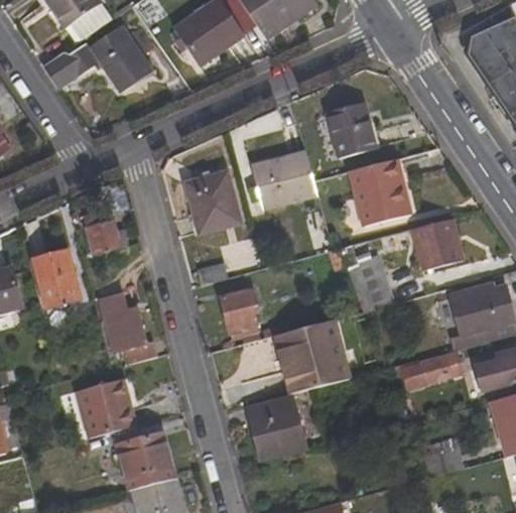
[(43,0),(46,4),(53,1),(71,25),(101,3),(99,0),(43,0)]
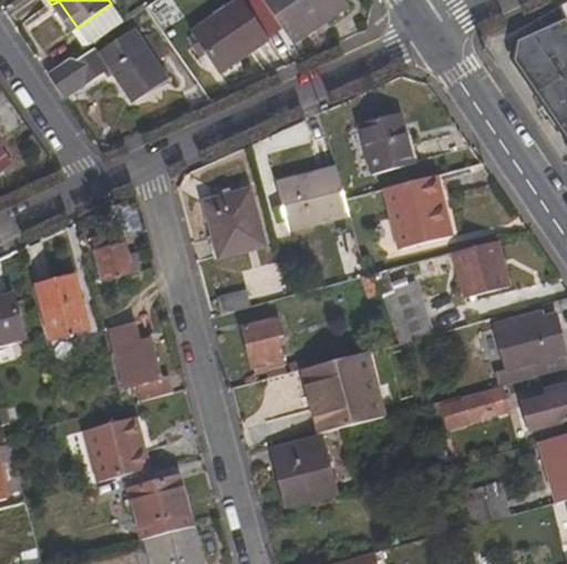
[(218,72),(268,38),(241,0),(237,0),(191,31),(195,38),(188,43),(199,58),(206,54),(218,72)]
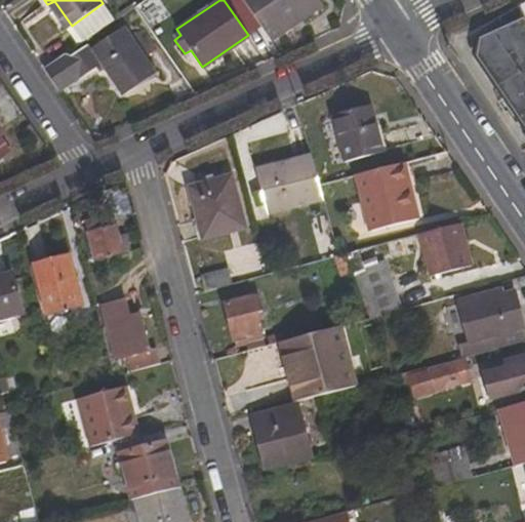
[(242,0),(271,42),(323,5),(319,0),(242,0)]
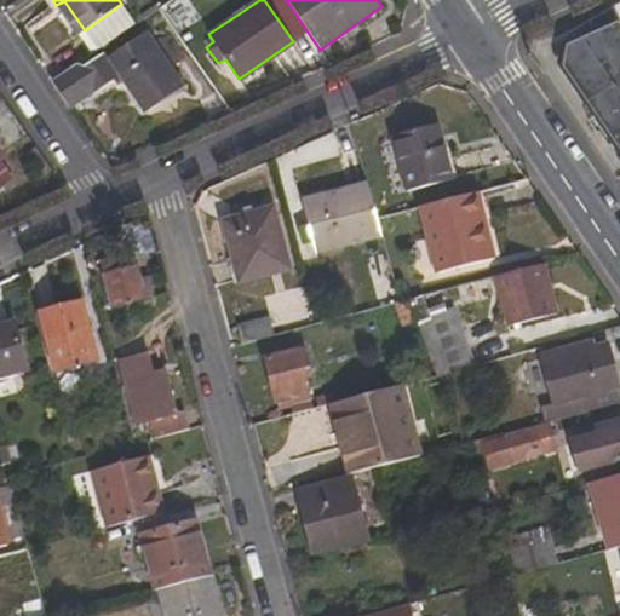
[(56,5),(78,35),(85,30),(64,1),(56,5)]
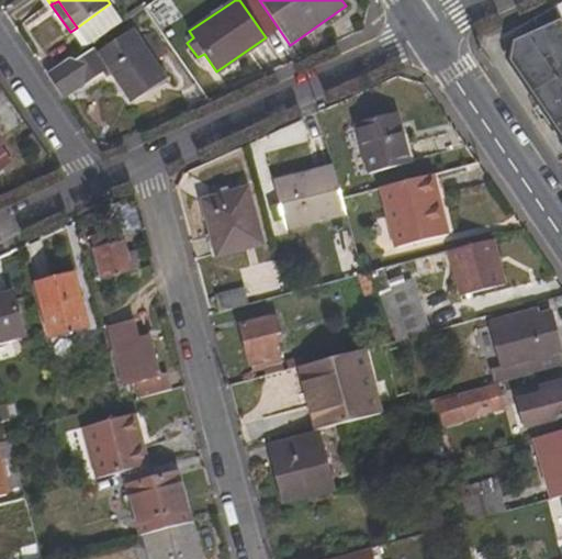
[(77,28),(88,45),(122,21),(110,3),(77,28)]
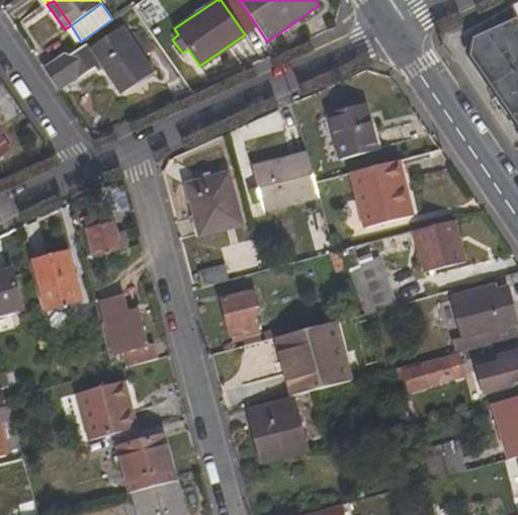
[(472,34),(469,55),(517,124),(517,16),(517,15),(472,34)]
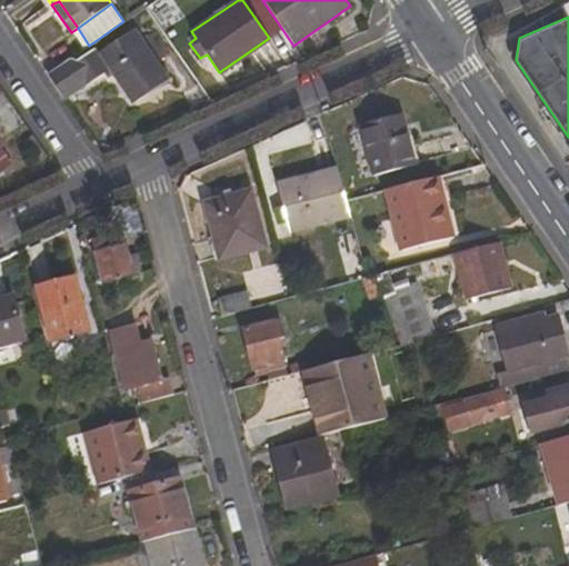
[(77,59),(73,56),(49,72),(65,96),(109,65),(132,98),(165,76),(133,30),(99,53),(93,47),(77,59)]
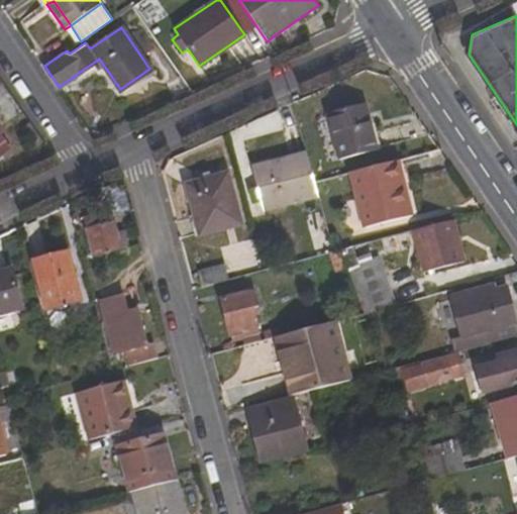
[(338,158),(378,148),(366,101),(326,111),(338,158)]
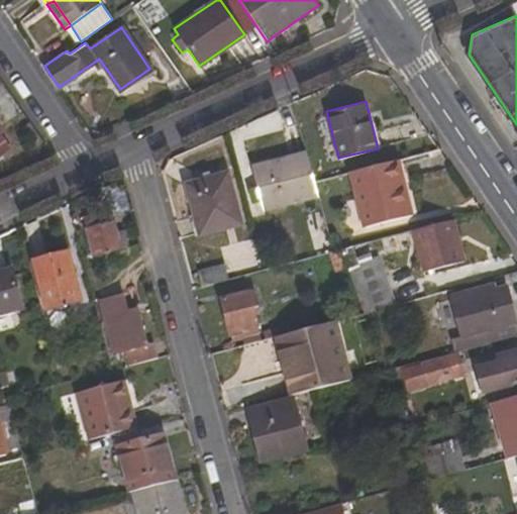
[(318,194),(314,180),(307,152),(253,166),(265,207),(318,194)]
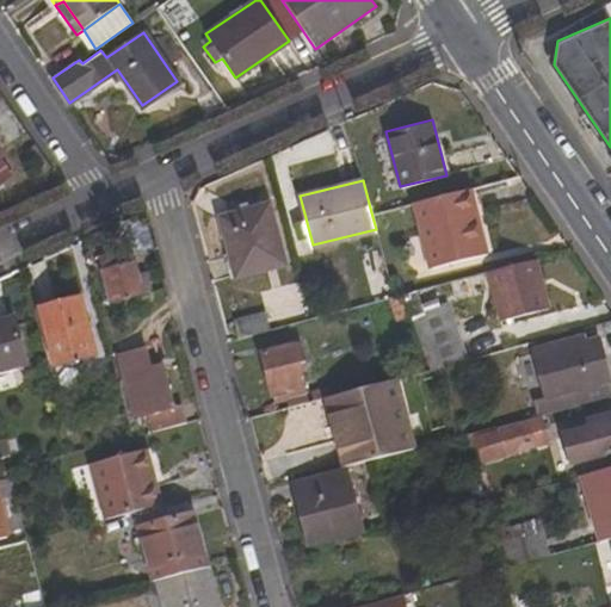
[(429,267),(485,253),(468,187),(413,202),(429,267)]
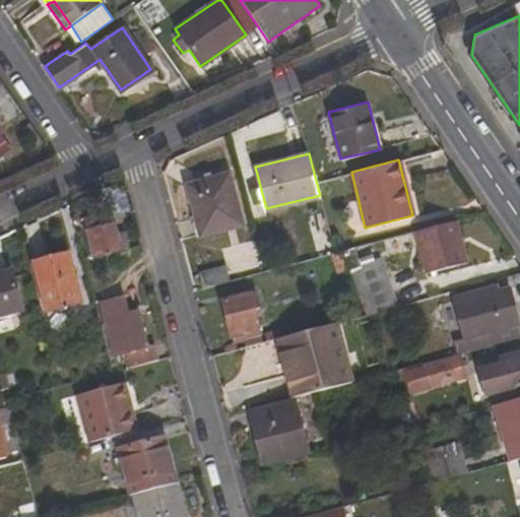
[(201,233),(242,220),(230,173),(188,183),(201,233)]
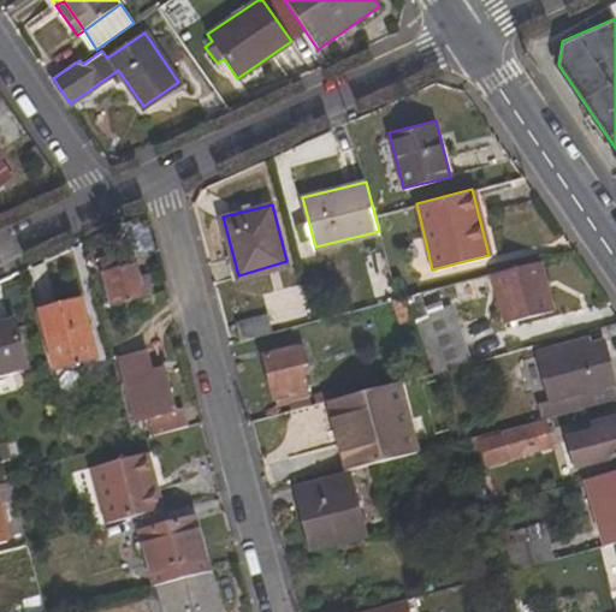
[(99,256),(111,302),(143,292),(137,273),(131,247),(99,256)]
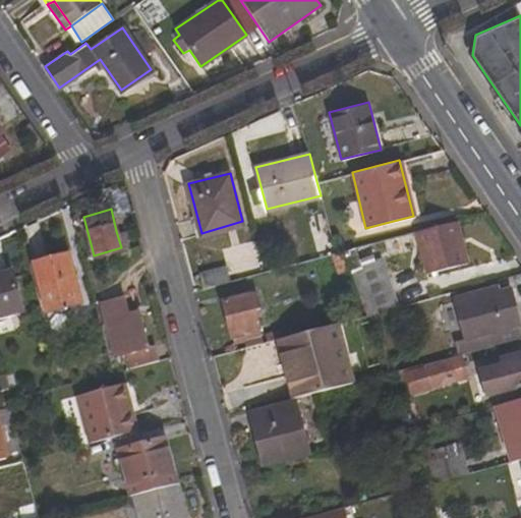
[(408,278),(450,267),(439,225),(396,236),(408,278)]
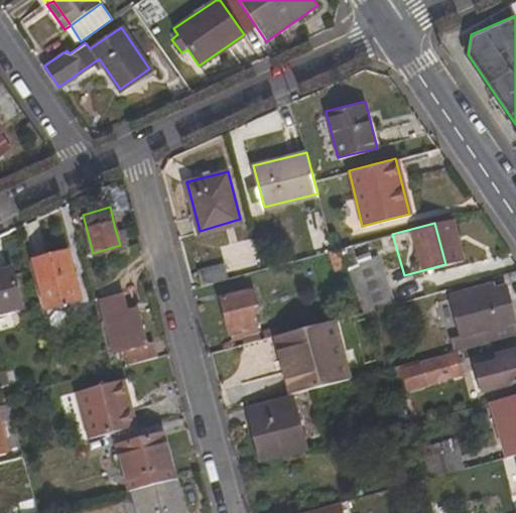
[(129,243),(124,228),(115,229),(120,245),(129,243)]
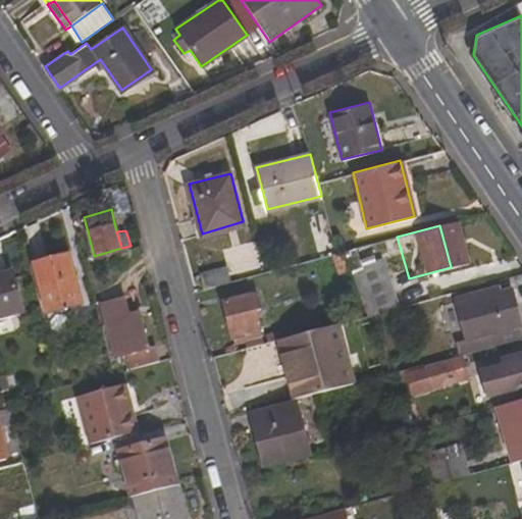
[(368,315),(374,313),(401,306),(381,257),(375,259),(373,254),(360,257),(357,247),(344,251),(351,270),(368,315)]
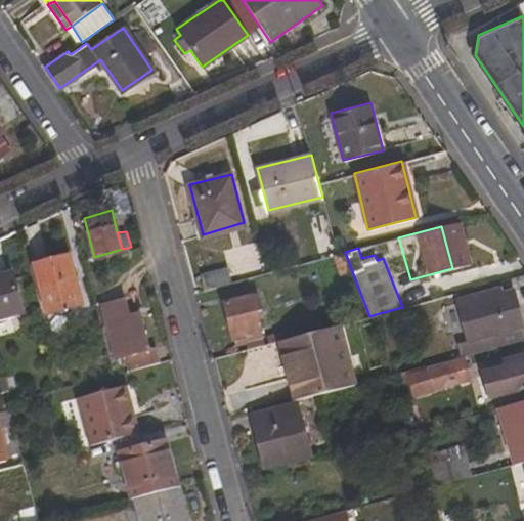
[(345,252),(337,254),(333,255),(341,275),(352,271),(345,252)]
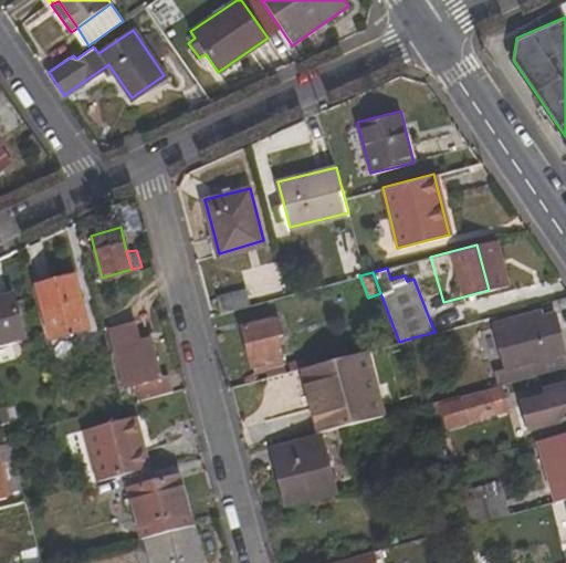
[(51,337),(88,327),(75,274),(37,284),(51,337)]
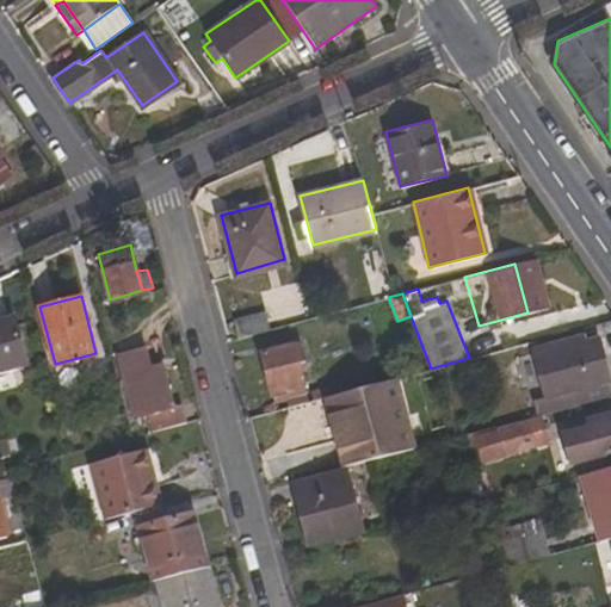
[(265,311),(235,320),(240,338),(270,329),(265,311)]
